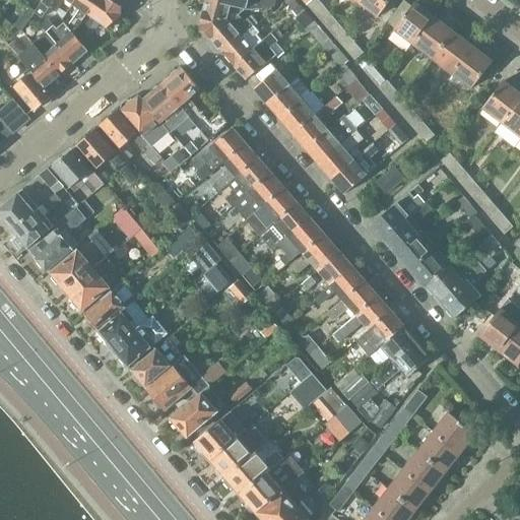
[(43,0),(35,12),(42,18),(49,8),(54,0),(43,0)]
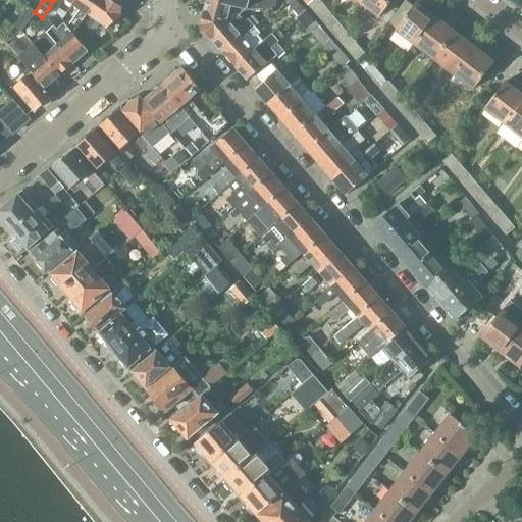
[(64,0),(72,5),(75,0),(54,0),(49,8),(56,13),(64,0)]
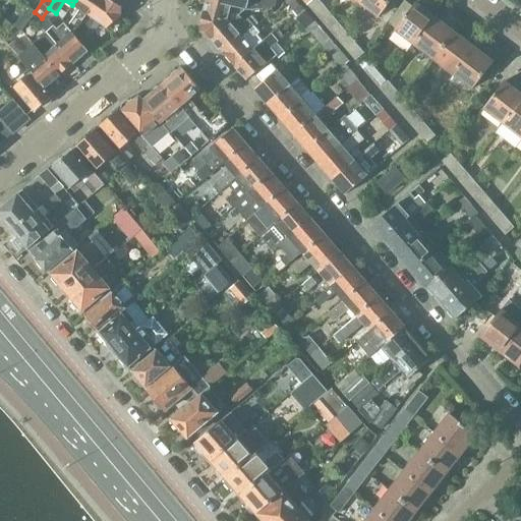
[(71,32),(74,35),(98,0),(75,0),(72,5),(79,10),(68,27),(71,32)]
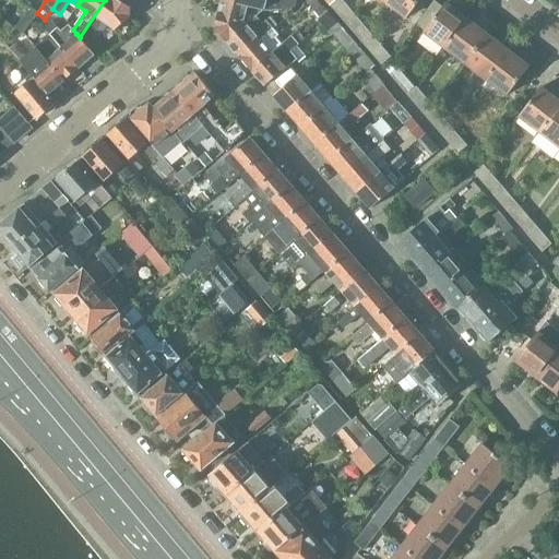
[(118,0),(105,0),(80,37),(86,45),(100,21),(115,31),(131,18),(130,9),(118,0)]
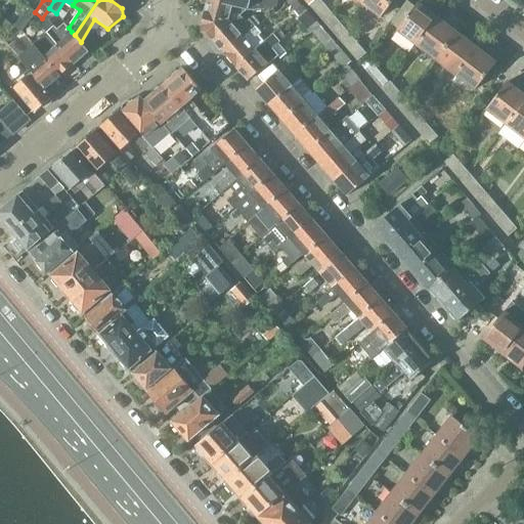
[(229,19),(231,23),(246,11),(244,9),(232,6),(208,0),(201,26),(201,27),(210,37),(229,19)]
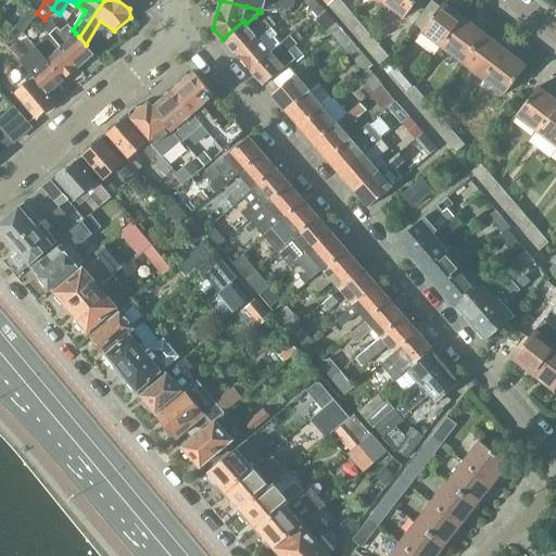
[(355,17),(339,0),(335,0),(328,5),(345,25),(355,17)]
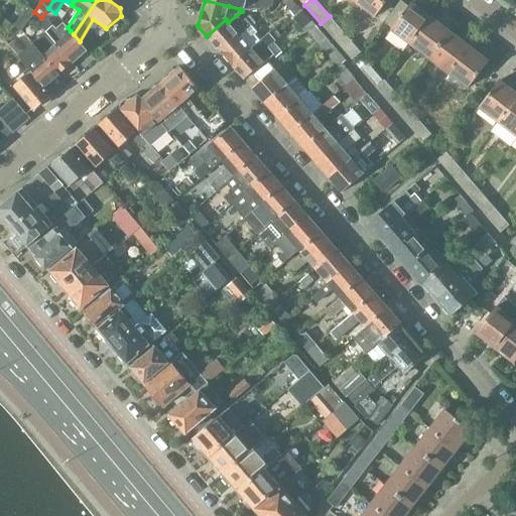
[(358,0),(356,3),(376,17),(388,0),(358,0)]
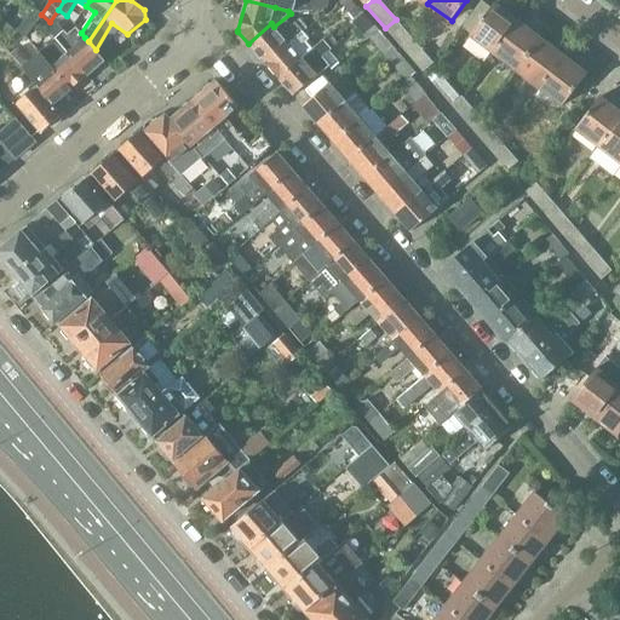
[(470,36),(494,53),(518,22),(509,16),(512,11),(500,1),(497,5),(494,5),(470,36)]
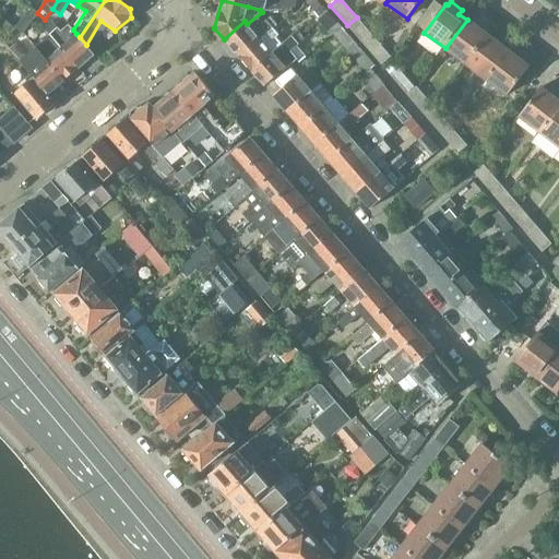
[(45,20),(37,14),(26,23),(43,42),(34,48),(46,61),(47,60),(64,81),(79,69),(49,36),(44,28),(44,27),(40,24),(45,20)]
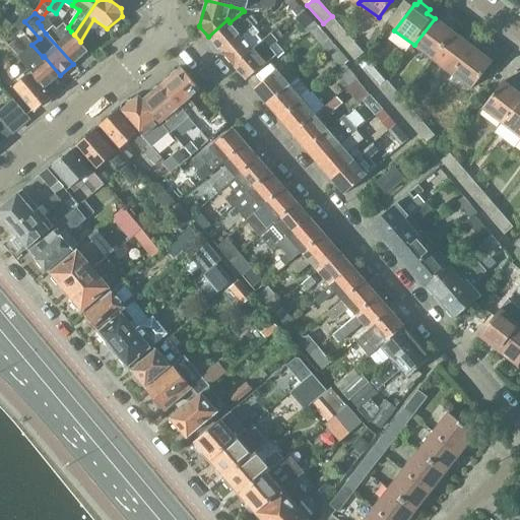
[(347,35),(332,16),(323,23),(339,42),(347,35)]
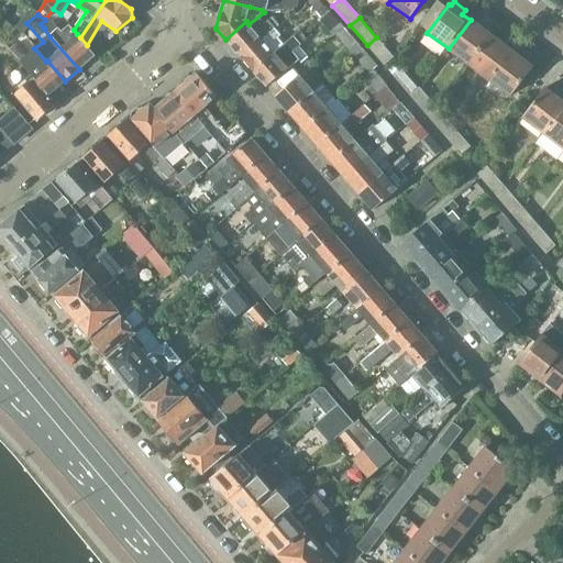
[(449,48),(468,65),(492,36),(471,20),(449,48)]
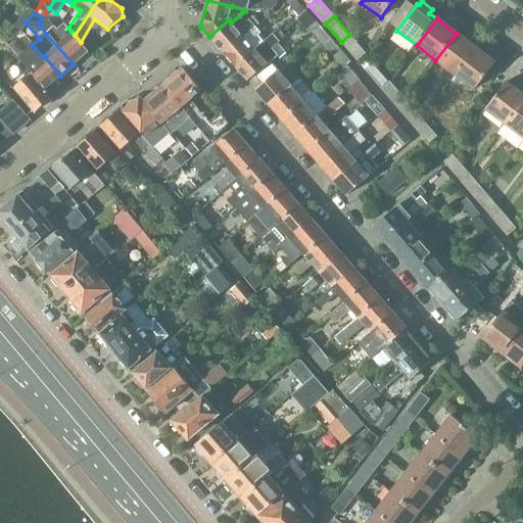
[(231,22),(211,39),(224,53),(254,26),(248,19),(237,30),(231,22)]
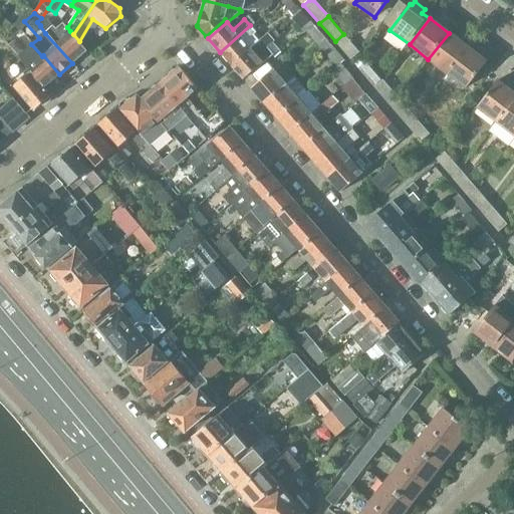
[(40,26),(45,33),(72,63),(87,51),(79,41),(73,34),(70,31),(62,38),(53,27),(46,20),(40,25),(40,26)]
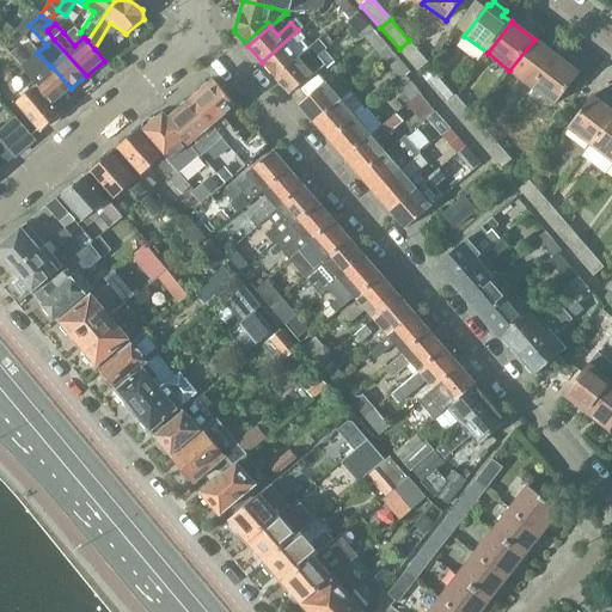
[(262,62),(275,78),(308,49),(303,41),(305,38),(298,30),(262,62)]
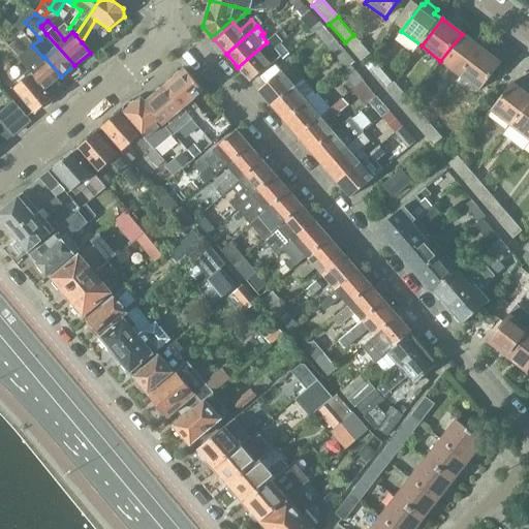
[(267,42),(238,67),(250,82),(280,56),(274,49),(282,41),(276,34),(267,42)]
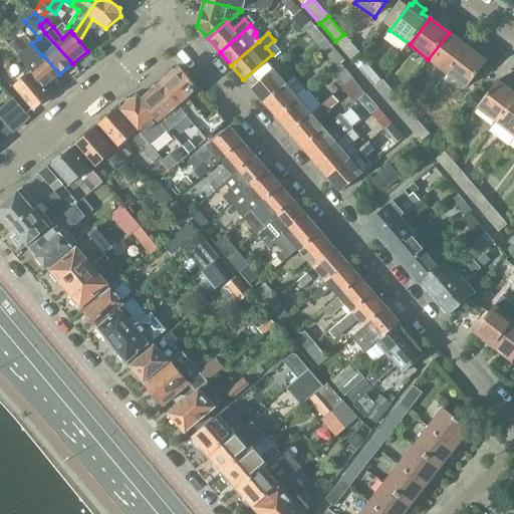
[(428,59),(447,73),(467,47),(449,33),(428,59)]
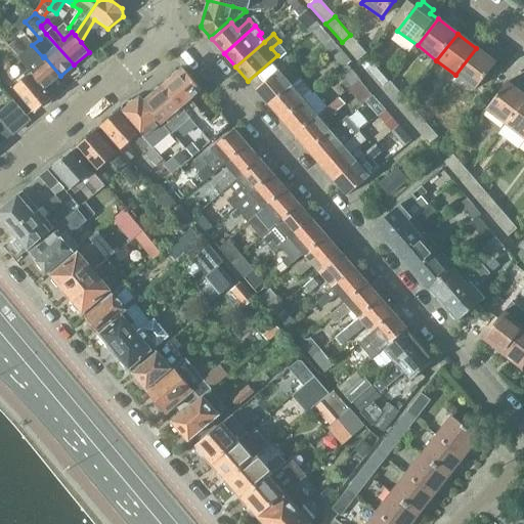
[(350,35),(342,42),(357,61),(366,53),(350,35)]
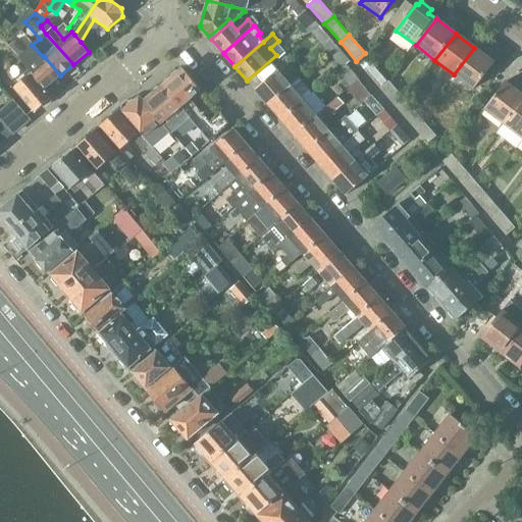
[(18,57),(32,72),(45,88),(60,75),(44,56),(43,57),(32,45),(18,57)]
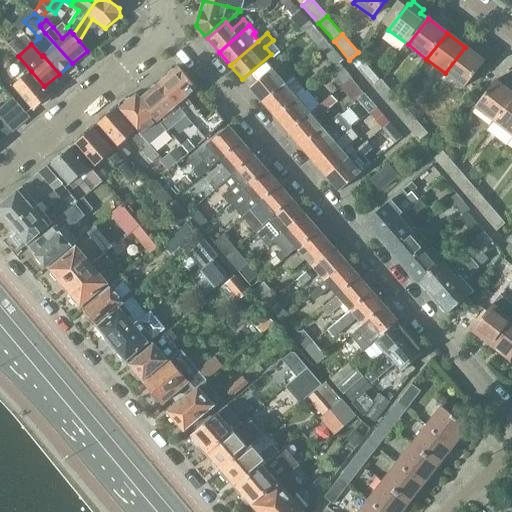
[(465,47),(445,73),(465,88),(485,62),(465,47)]
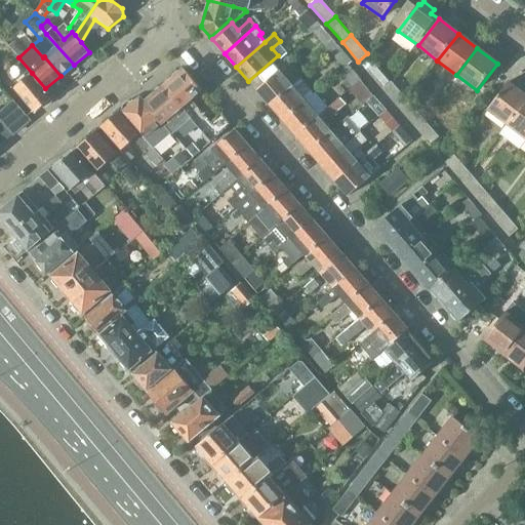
[(366,70),(382,89),(391,81),(374,63),(366,70)]
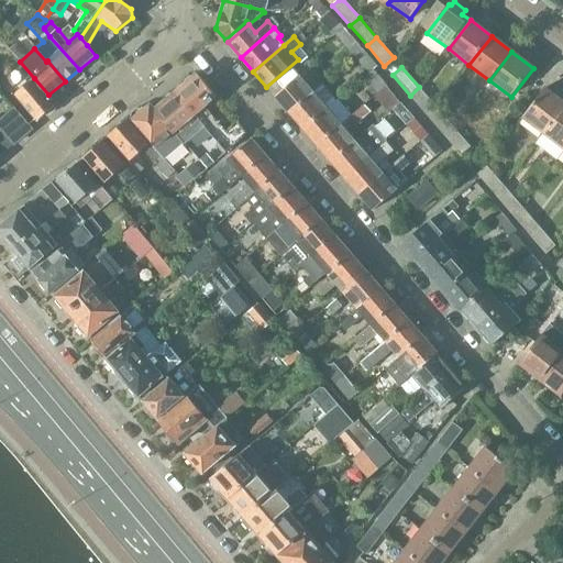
[(185,84),(175,92),(195,116),(216,140),(223,134),(202,110),(217,98),(197,74),(194,77),(190,77),(185,81),(185,84)]
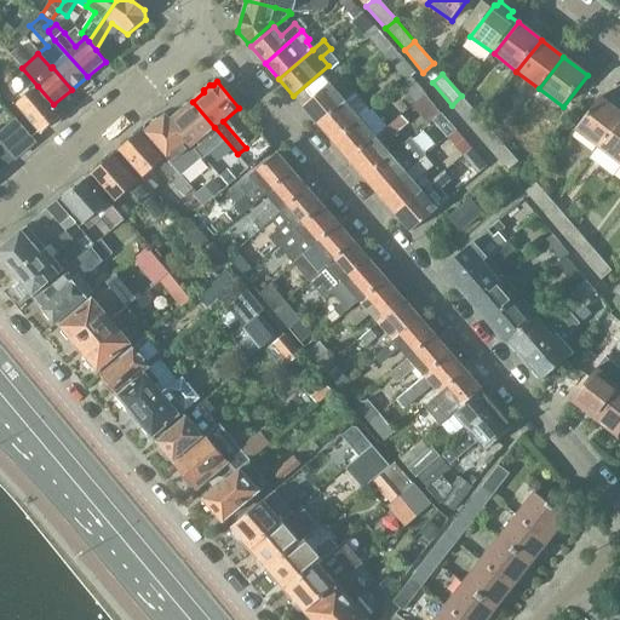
[(303,107),(319,125),(346,102),(331,84),(303,107)]
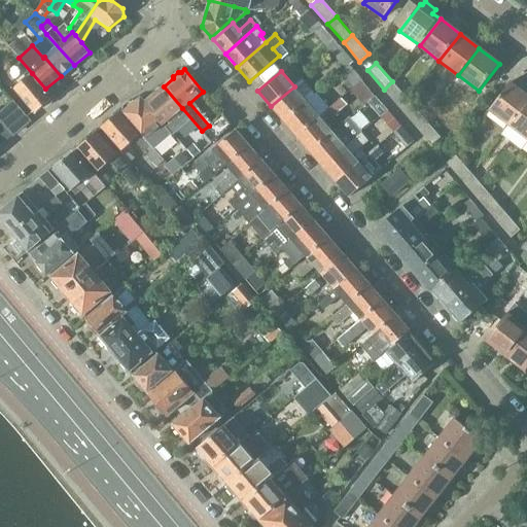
[(45,89),(32,73),(13,89),(35,114),(42,107),(46,107),(51,103),(51,99),(54,98),(45,89)]
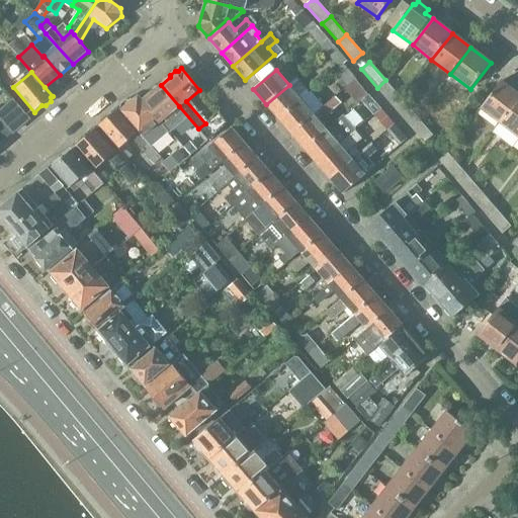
[(279,119),(301,99),(310,93),(296,78),(289,85),(266,104),(279,119)]
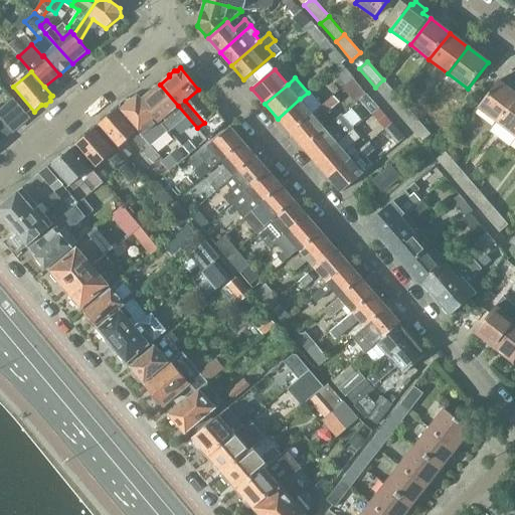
[(399,98),(383,79),(375,88),(390,106),(399,98)]
